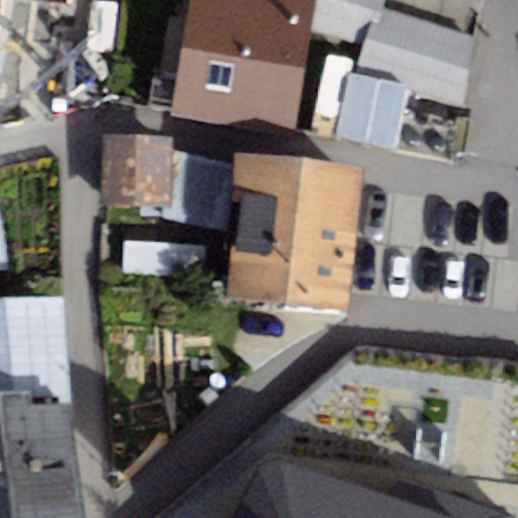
[(191,0),(183,49),(306,70),(312,32),(317,2),(305,0),(191,0)]
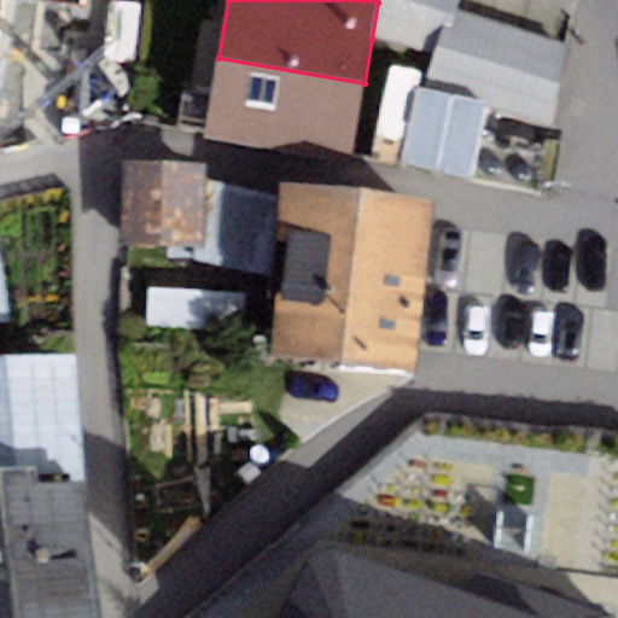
[(458,0),(378,0),(378,3),(372,39),(432,56),(423,89),(488,101),(485,111),(552,129),(567,47),(454,12),(458,0)]
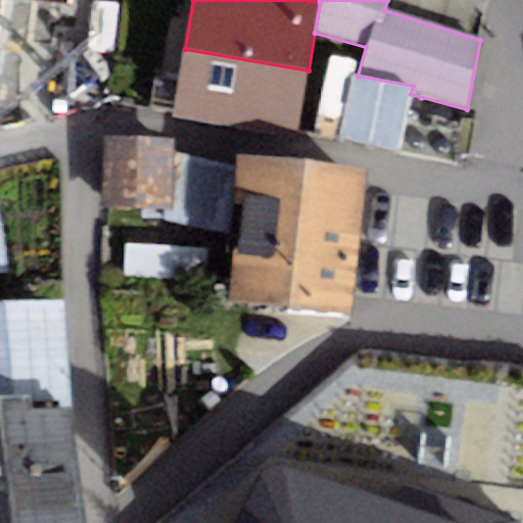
[(308,70),(185,49),(173,117),(296,139),(308,70)]
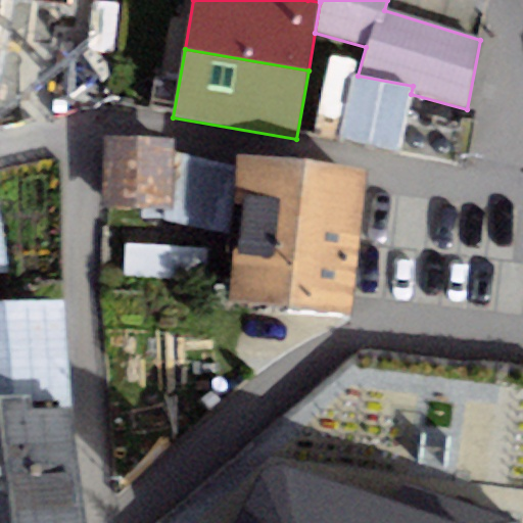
[(400,150),(411,94),(413,86),(358,76),(350,75),(338,139),(400,150)]
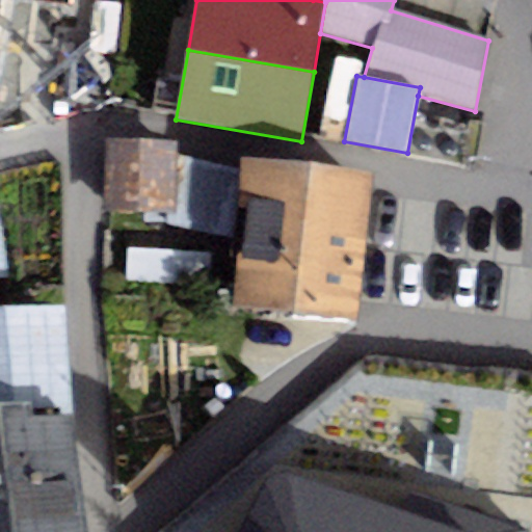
[(175,214),(177,141),(107,140),(105,213),(175,214)]
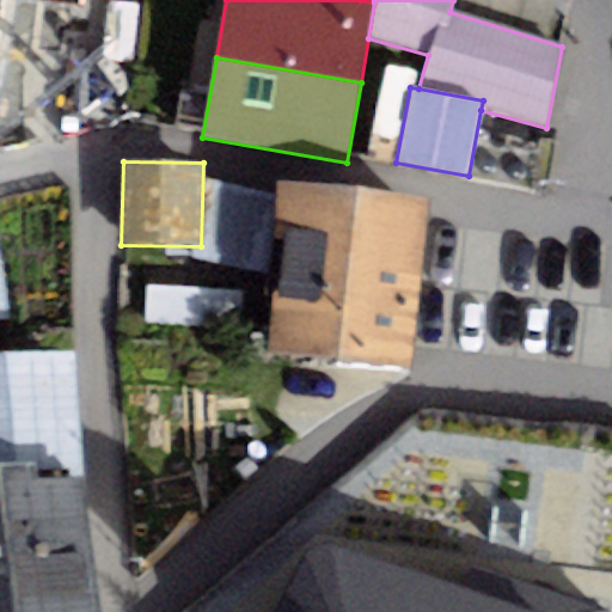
[(411,366),(429,200),(280,183),(268,350),(411,366)]
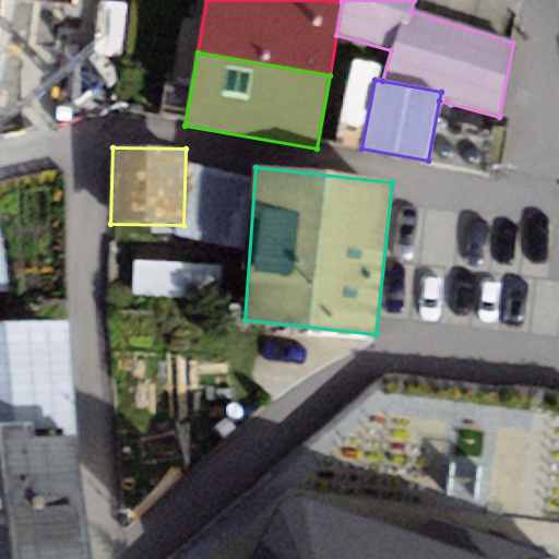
[(144,273),(145,304),(203,304),(203,273),(144,273)]
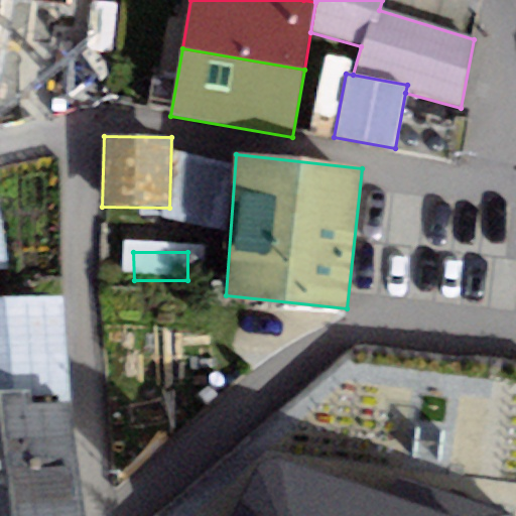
[(65,297),(0,301),(0,391),(29,388),(31,404),(68,400),(65,297)]
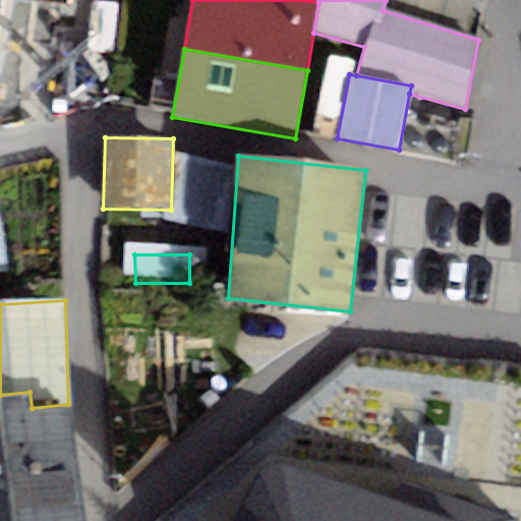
[(0,520),(82,520),(68,404),(32,408),(30,392),(0,395),(0,520)]
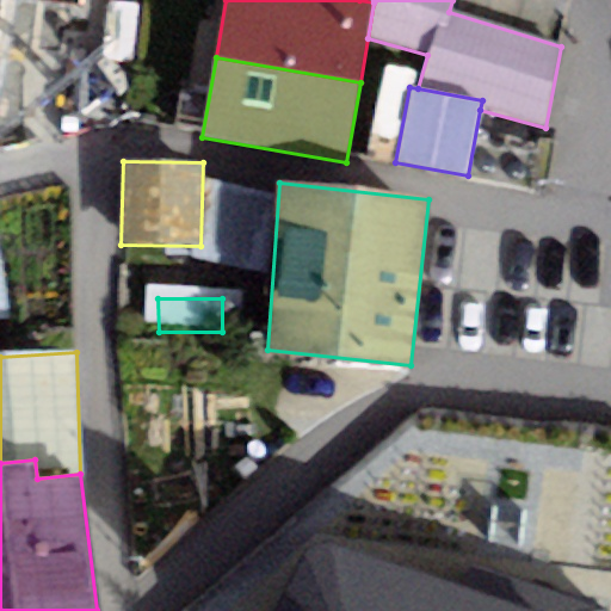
[(610,610),(610,606),(313,538),(278,610),(610,610)]
